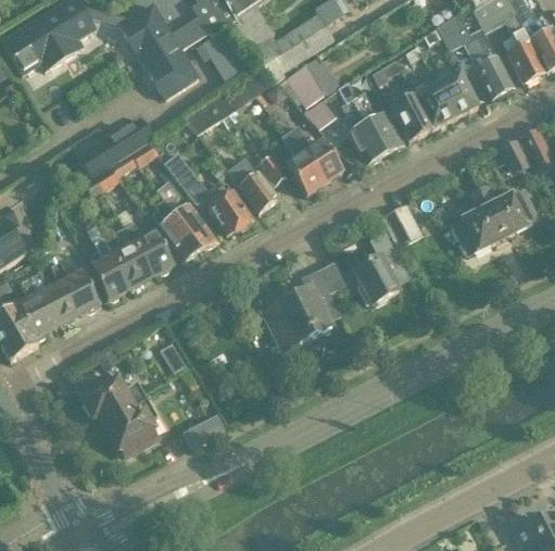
[(85,8),(79,0),(67,0),(3,41),(24,75),(41,64),(46,71),(84,47),(79,39),(98,27),(89,15),(85,8)]
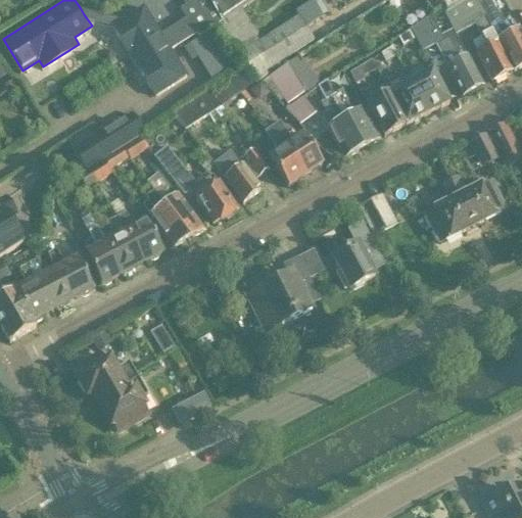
[(224,18),(210,0),(187,0),(181,4),(187,14),(161,31),(144,3),(120,18),(80,7),(84,14),(112,22),(156,92),(187,73),(170,45),(195,29),(199,35),(211,27),(224,18)]
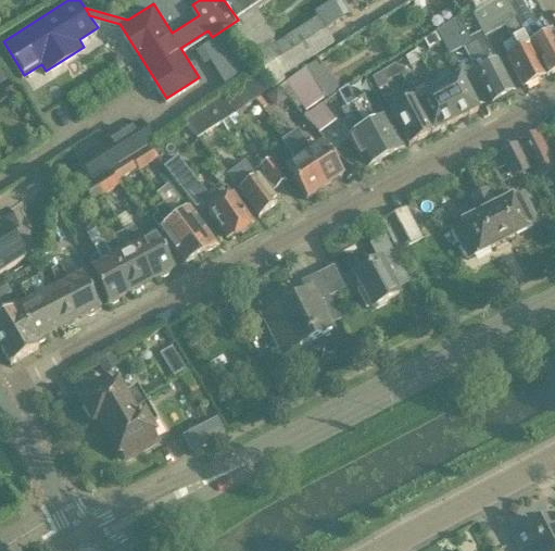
[(224,0),(238,20),(267,0),(224,0)]
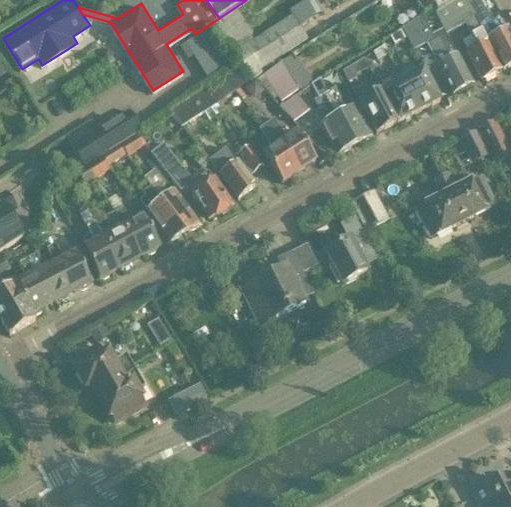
[(207,26),(206,27),(227,49),(229,47),(247,35),(254,31),(241,12),(250,6),(246,0),(207,26)]
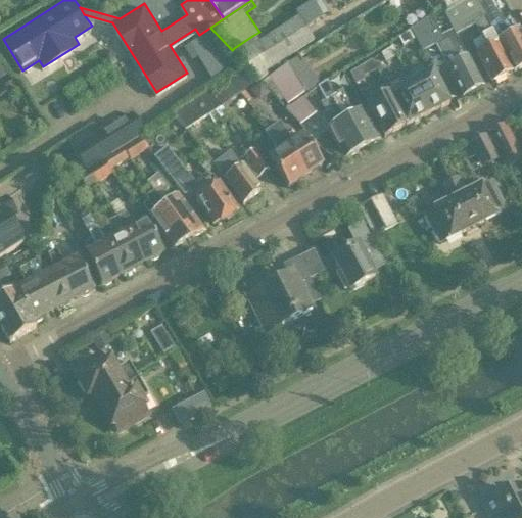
[(255,40),(252,36),(234,48),(259,78),(269,72),(267,68),(315,38),(307,26),(331,10),(324,0),(314,0),(307,4),(305,2),(294,9),(297,13),(255,40)]
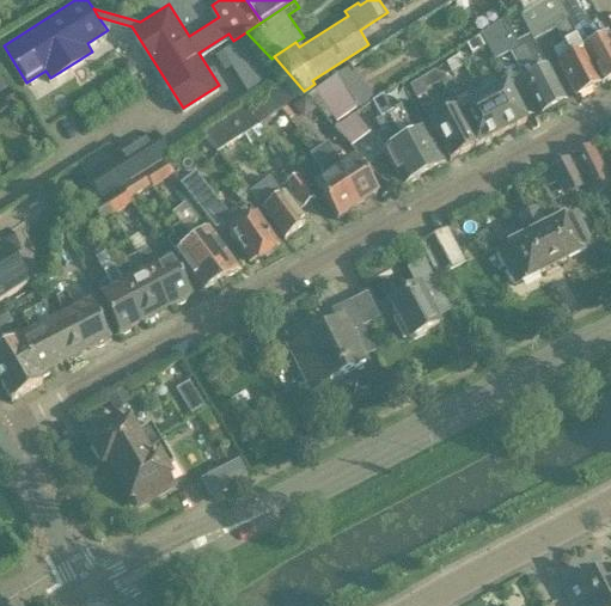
[(499,0),(507,13),(520,6),(524,12),(542,0),(499,0)]
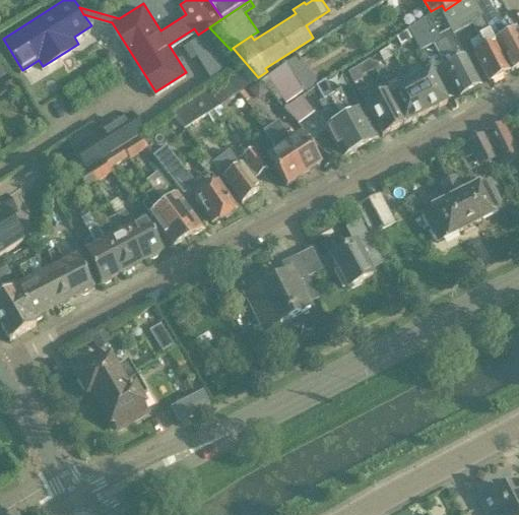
[(450,27),(454,33),(457,30),(472,22),(484,45),(475,50),(491,78),(510,68),(473,0),(462,0),(443,12),(451,26),(450,27)]
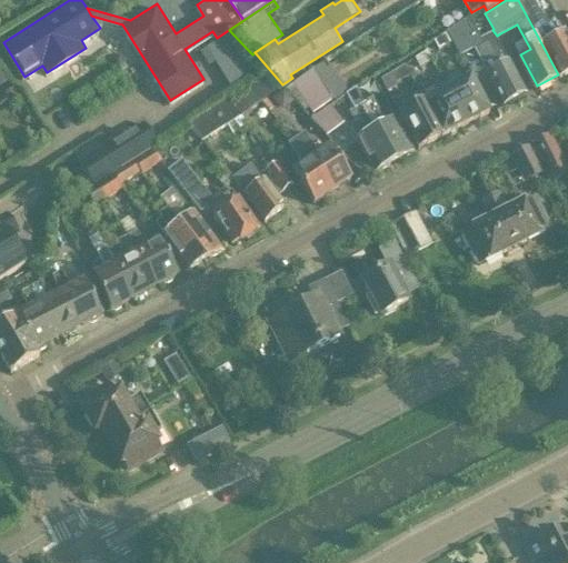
[(521,0),(561,73),(567,70),(567,33),(566,30),(555,36),(546,20),(542,22),(531,0),(521,0)]
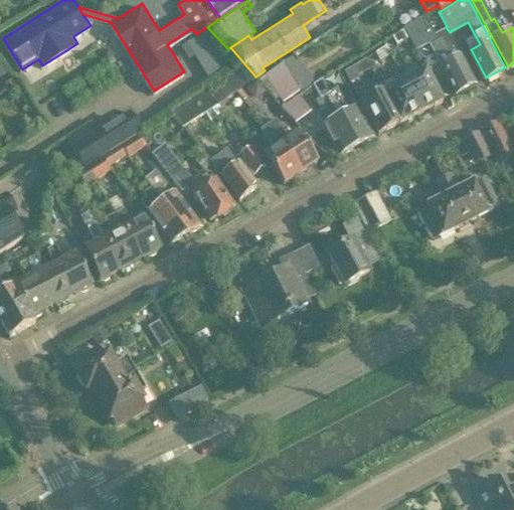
[(450,32),(446,27),(435,32),(424,13),(403,25),(404,27),(409,35),(416,48),(430,41),(442,64),(456,94),(476,83),(450,32)]
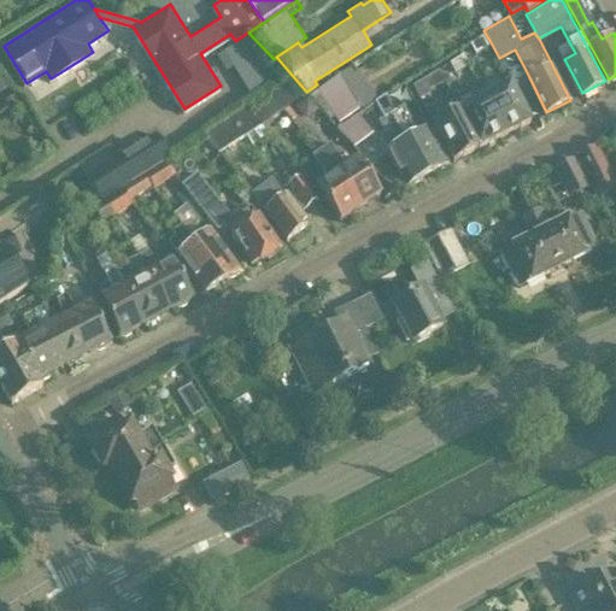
[(491,42),(485,33),(470,41),(476,51),(491,42)]
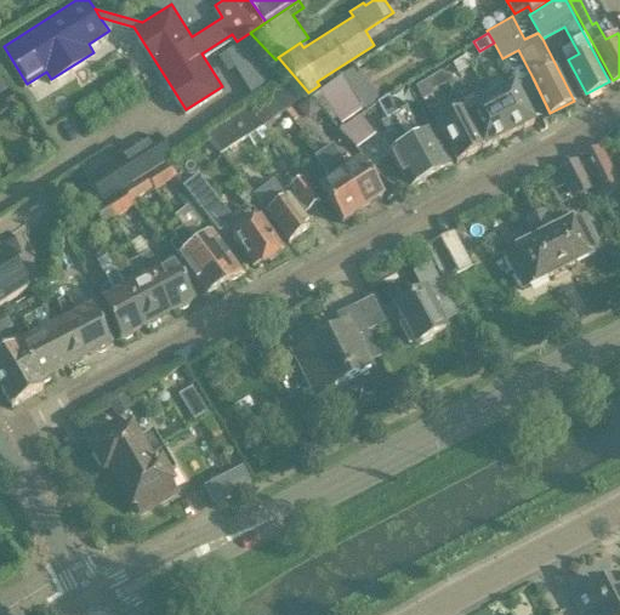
[(233,45),(242,58),(254,50),(244,38),(233,45)]
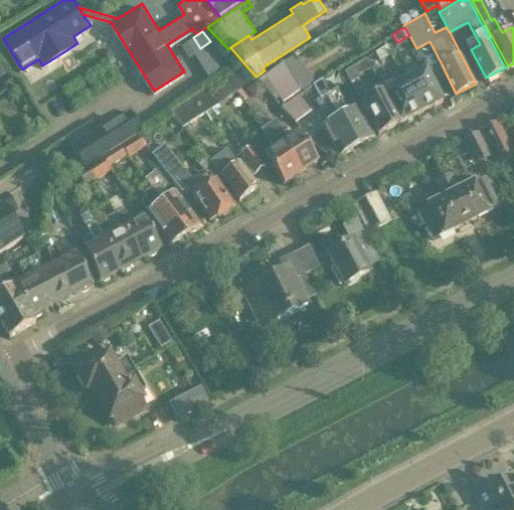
[(386,43),(375,50),(380,58),(391,51),(386,43)]
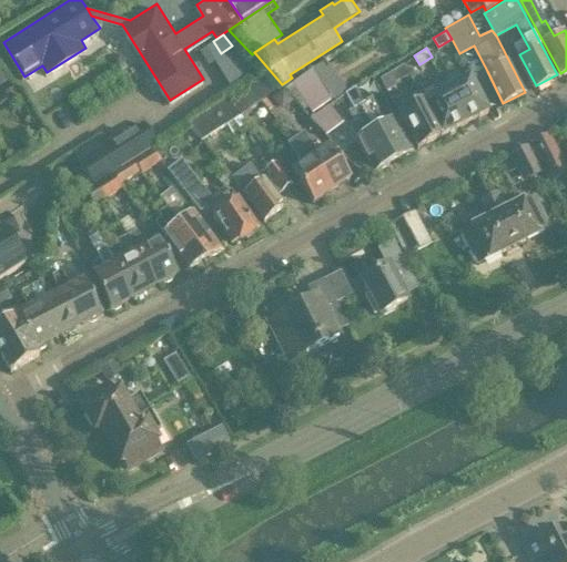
[(338,96),(345,91),(327,64),(340,57),(335,51),(324,59),(292,81),(313,111),(337,94),(338,95),(338,96)]
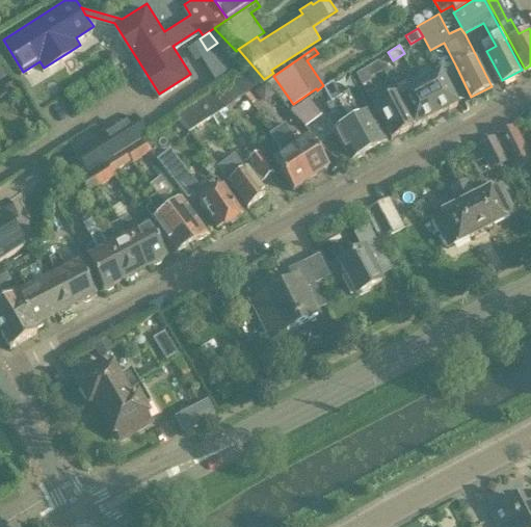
[(0,77),(8,74),(3,62),(0,63),(0,77)]
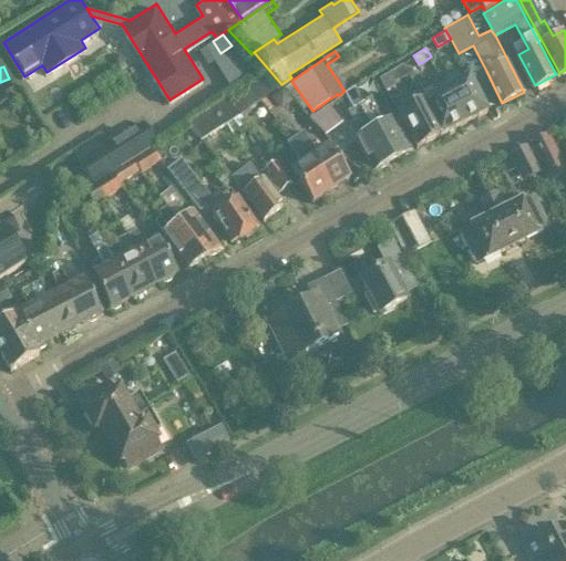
[(392,68),(380,75),(386,85),(398,78),(392,68)]
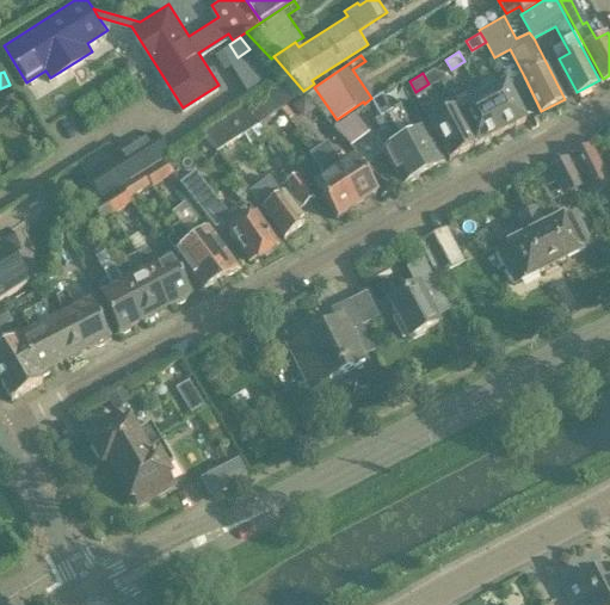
[(267,87),(281,106),(289,115),(294,111),(287,102),(300,91),(283,75),(267,87)]
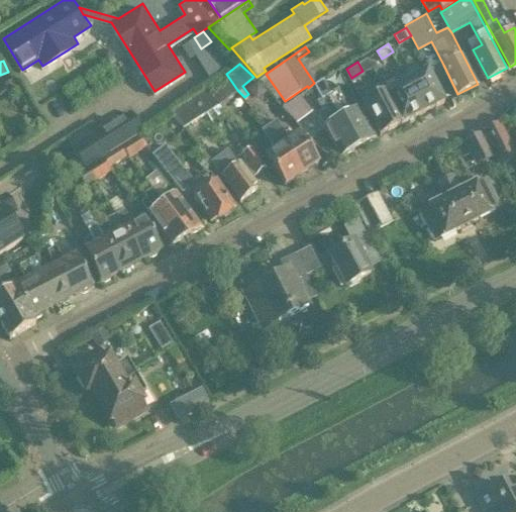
[(403,72),(423,111),(445,100),(428,69),(408,79),(403,71),(403,72)]
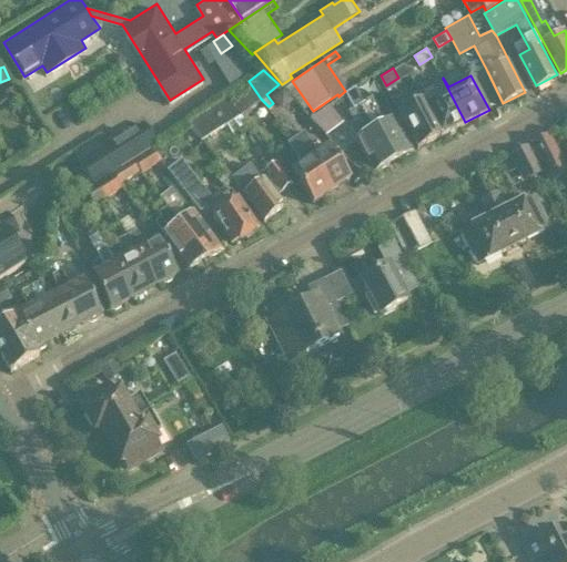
[(443,79),(419,90),(443,134),(465,122),(443,79)]
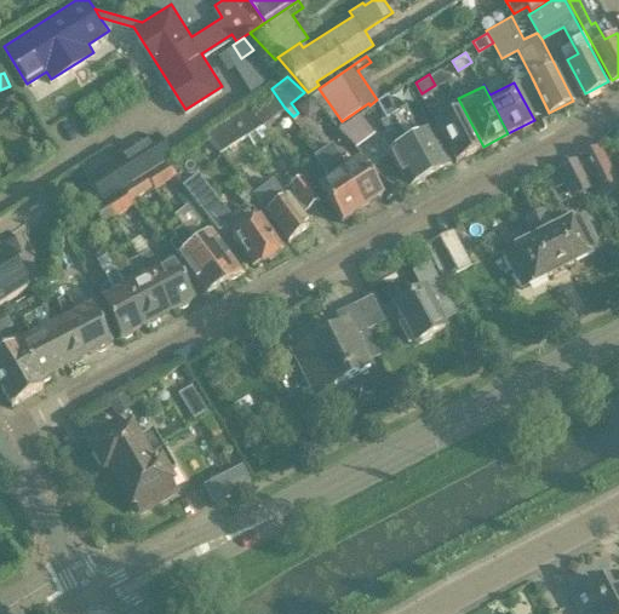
[(270,90),(250,104),(263,122),(269,131),(275,127),(271,122),(269,119),(274,116),(284,109),(285,108),(271,89),(270,90)]
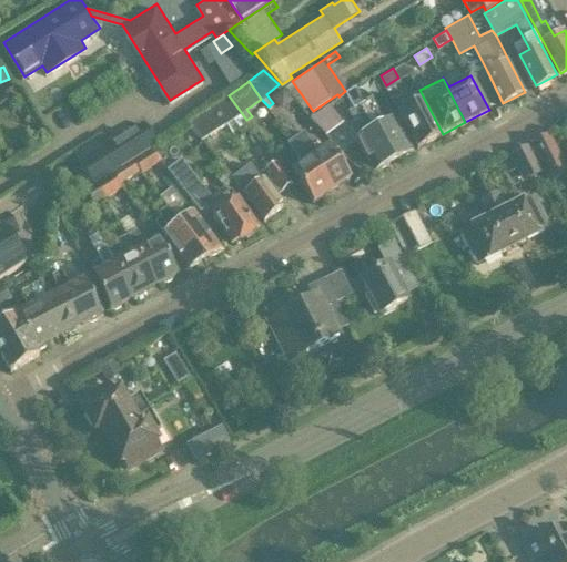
[(356,87),(346,93),(354,108),(363,102),(372,98),(371,95),(364,100),(356,87)]
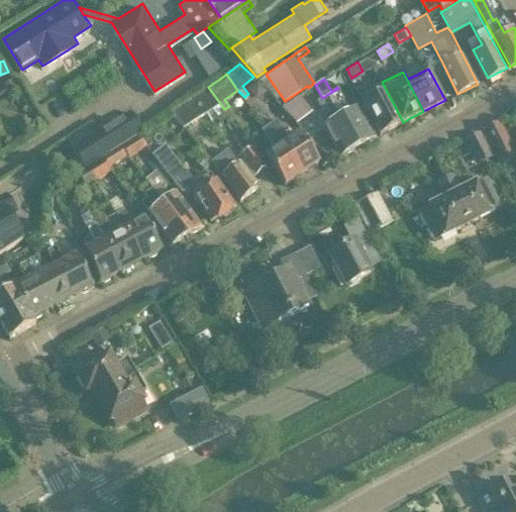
[(403,122),(382,82),(367,90),(371,99),(365,102),(381,133),(402,122),(403,122)]
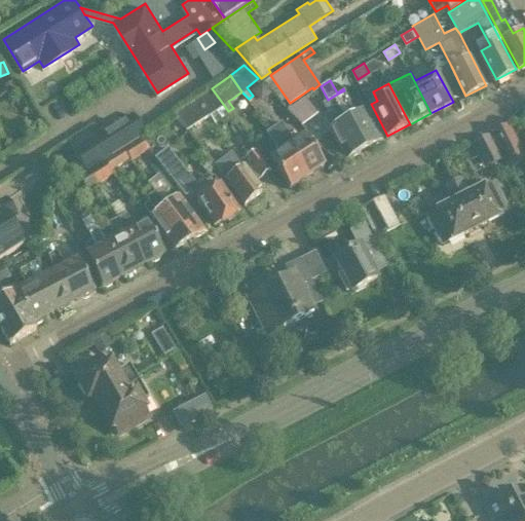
[(223,104),(212,88),(177,112),(188,127),(192,125),(223,104)]
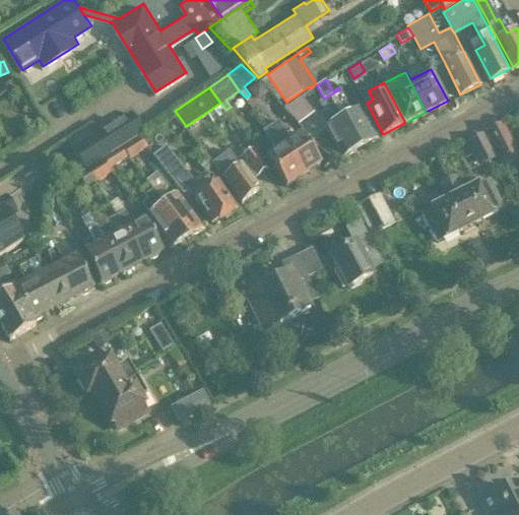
[(340,89),(332,93),(361,145),(377,137),(360,104),(350,109),(346,101),(340,89)]
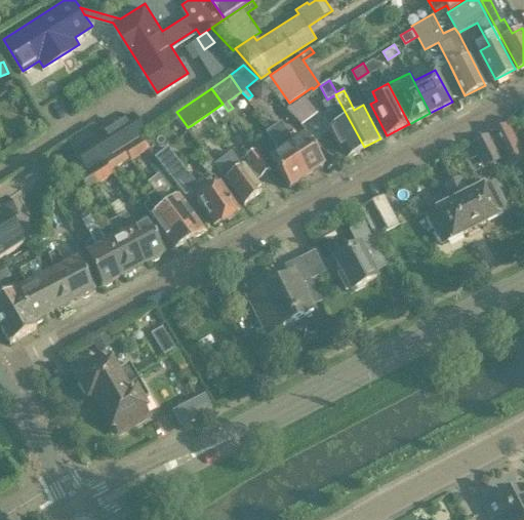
[(301,124),(318,112),(305,93),(287,108),(301,124)]
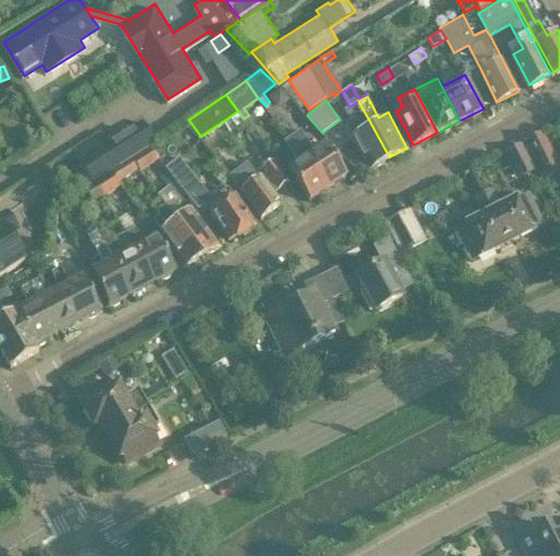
[(349,115),(346,121),(347,123),(370,167),(389,157),(358,101),(350,106),(350,105),(344,109),(344,111),(349,115)]
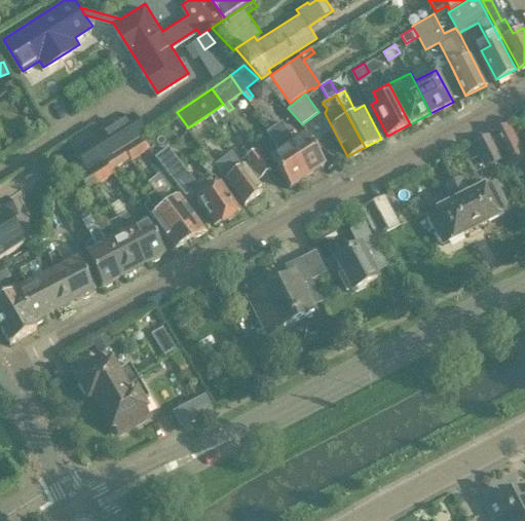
[(103,158),(146,131),(141,122),(133,110),(74,150),(86,170),(103,158)]
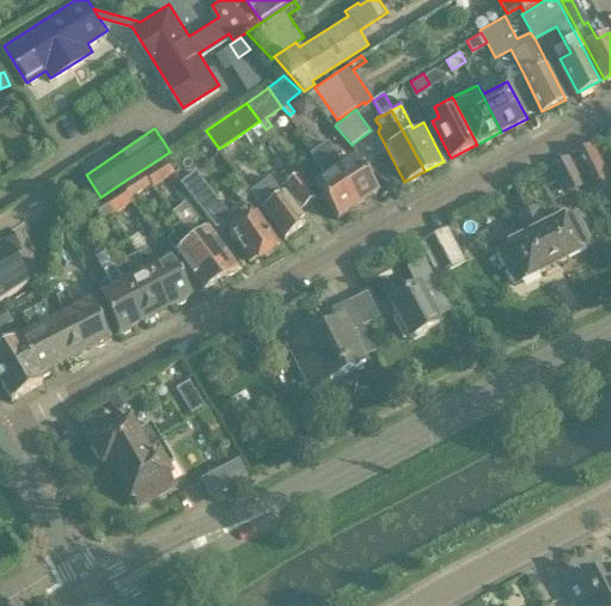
[(329,139),(319,145),(359,202),(378,189),(355,155),(344,163),(329,139)]
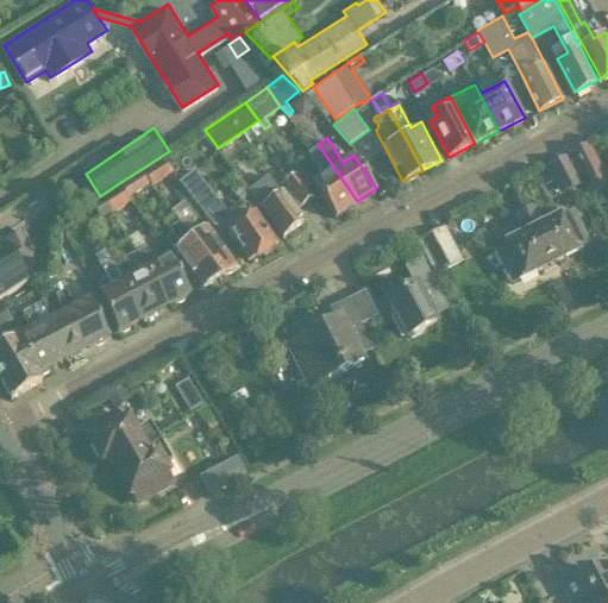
[(607,174),(590,140),(568,152),(590,193),(607,183),(607,174)]
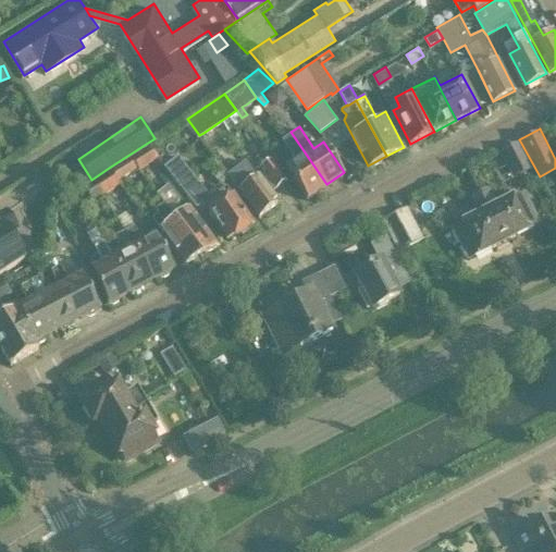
[(326,184),(291,132),(283,136),(297,158),(287,164),(308,196),(326,184)]
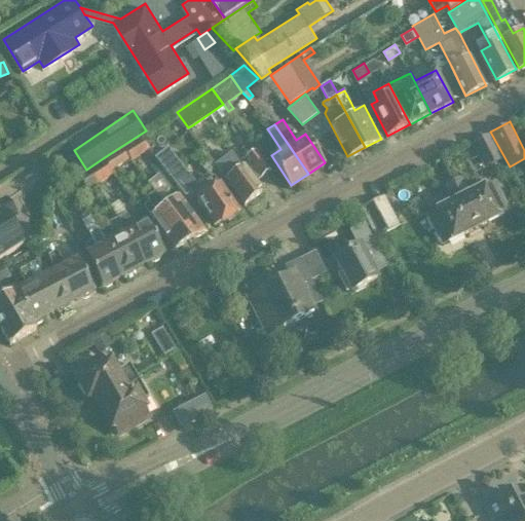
[(490,131),(472,141),(485,165),(503,156),(490,131)]
